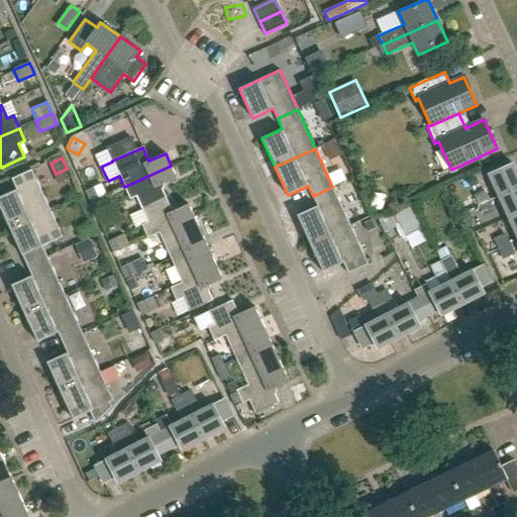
[(499,197),(516,188),(516,175),(512,164),(489,175),(499,197)]
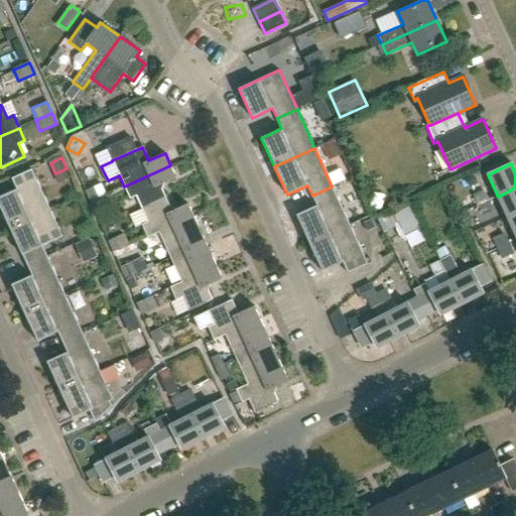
[(142,209),(165,199),(160,185),(176,177),(170,165),(124,186),(130,199),(136,197),(142,209)]
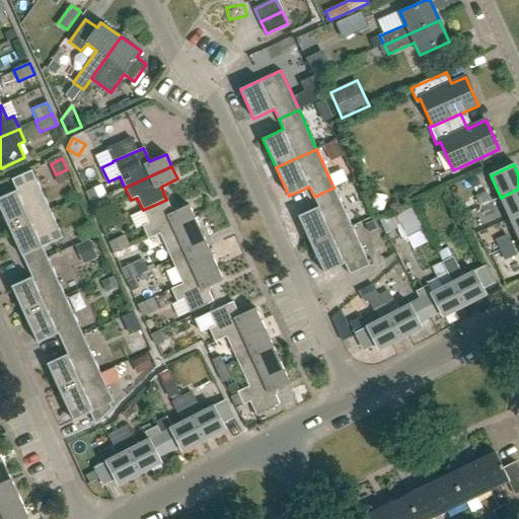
[(0,207),(9,228),(50,210),(31,170),(11,179),(16,191),(0,198),(0,207)]
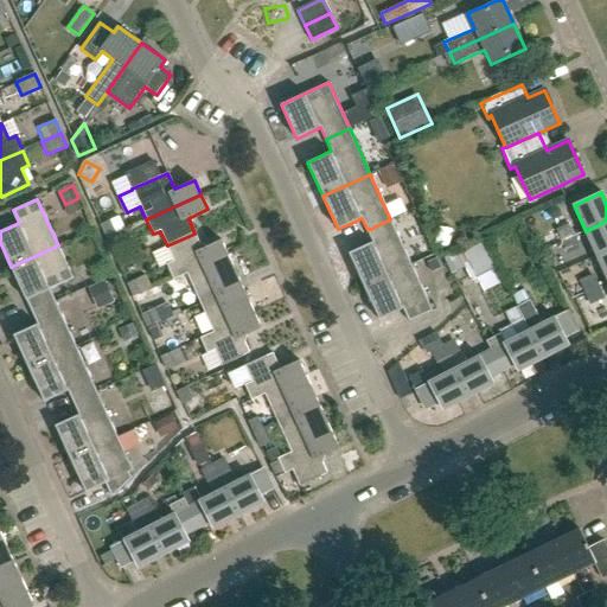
[(106,238),(115,234),(125,229),(119,216),(100,225),(106,238)]
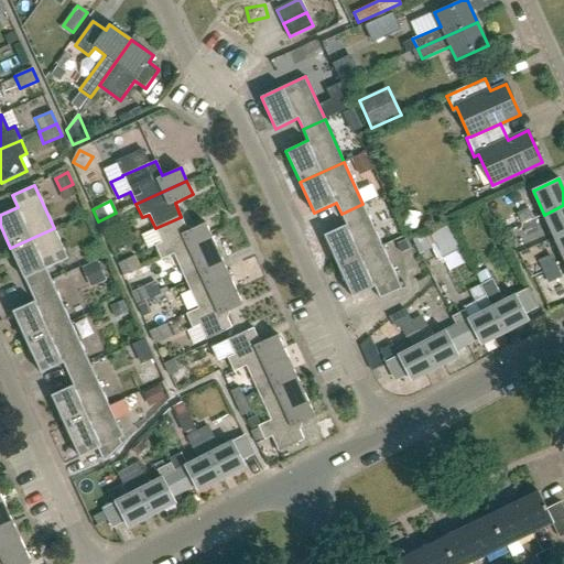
[(362,204),(342,214),(346,225),(324,235),(338,266),(382,246),(362,204)]
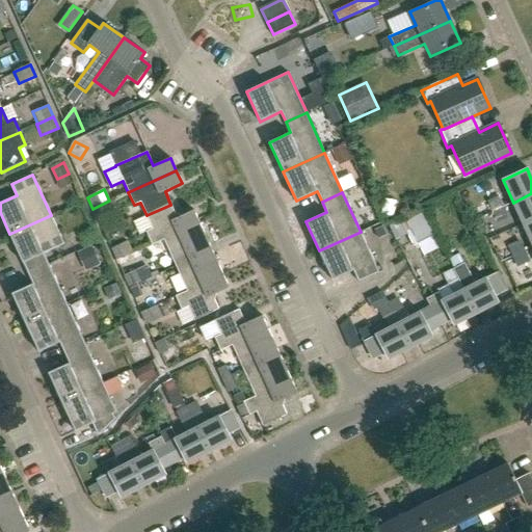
[(524,224),(531,220),(531,193),(513,203),(524,224)]
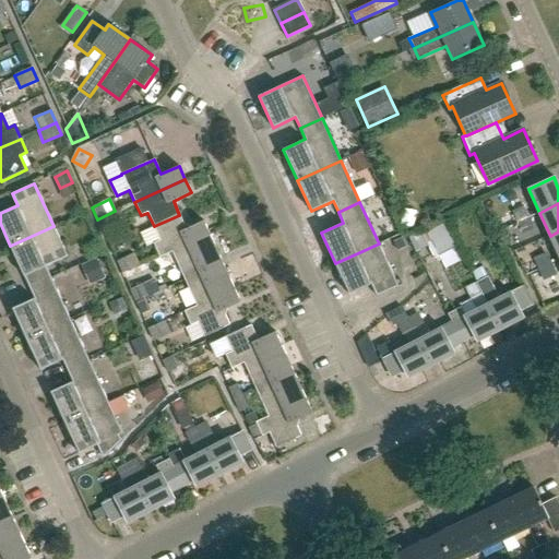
[(516,223),(530,217),(523,206),(511,212),(516,223)]
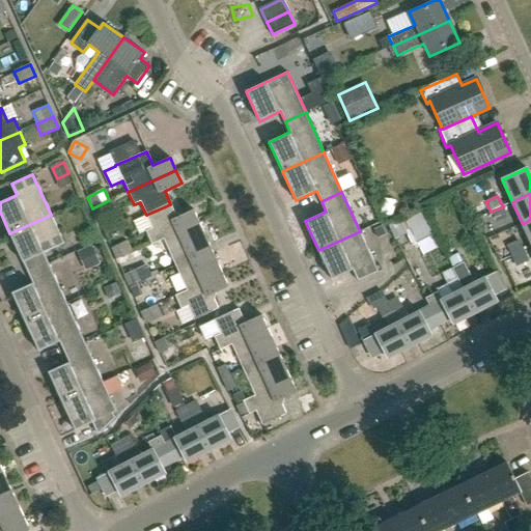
[(151,245),(163,240),(199,223),(193,210),(176,218),(170,204),(146,215),(152,228),(145,231),(151,245)]
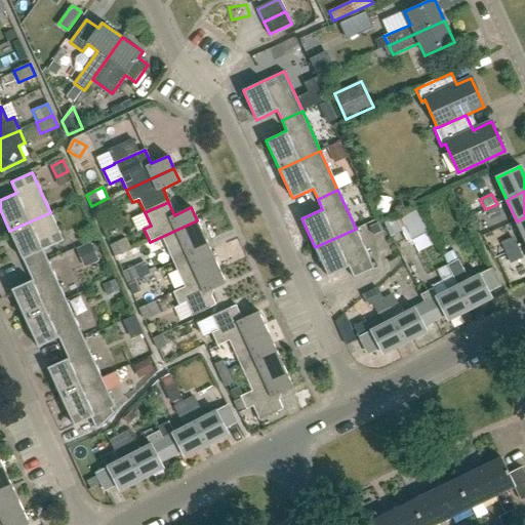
[(348,209),(353,219),(368,212),(363,202),(348,209)]
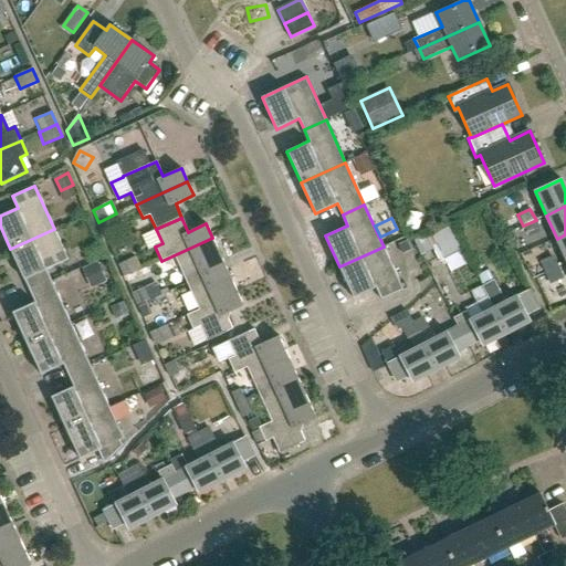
[(430,244),(441,264),(460,254),(440,219),(412,233),(420,249),(430,244)]
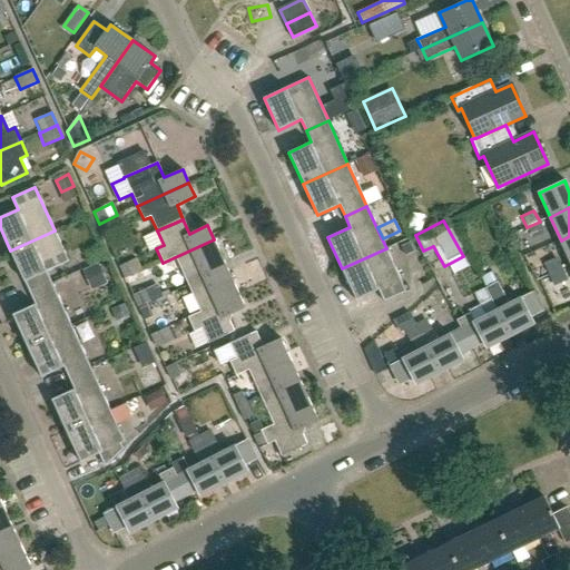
[(540,222),(527,227),(532,239),(543,234),(540,222)]
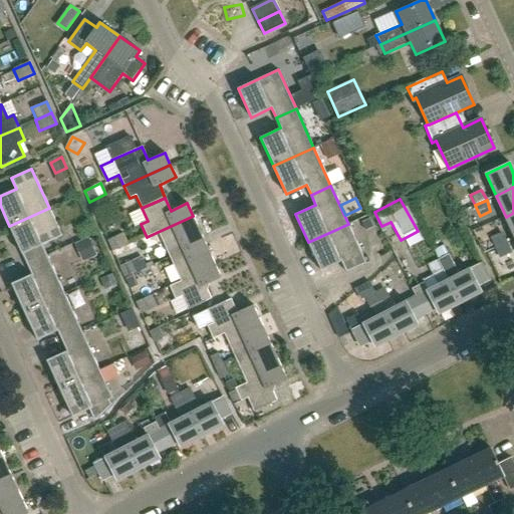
[(27,264),(47,255),(42,245),(62,236),(49,208),(9,226),(27,264)]
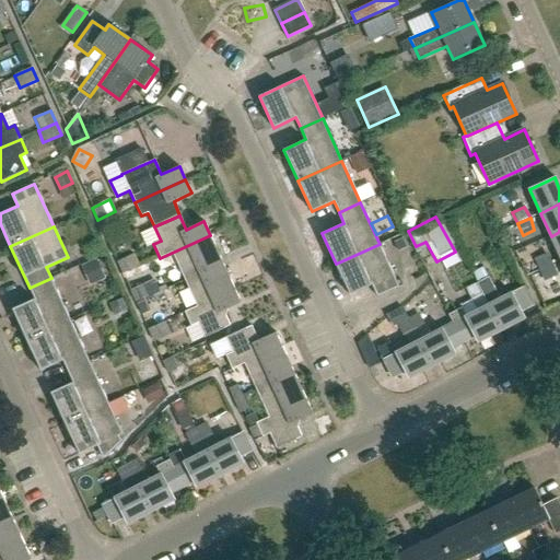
[(185,279),(222,263),(210,235),(172,253),(185,279)]
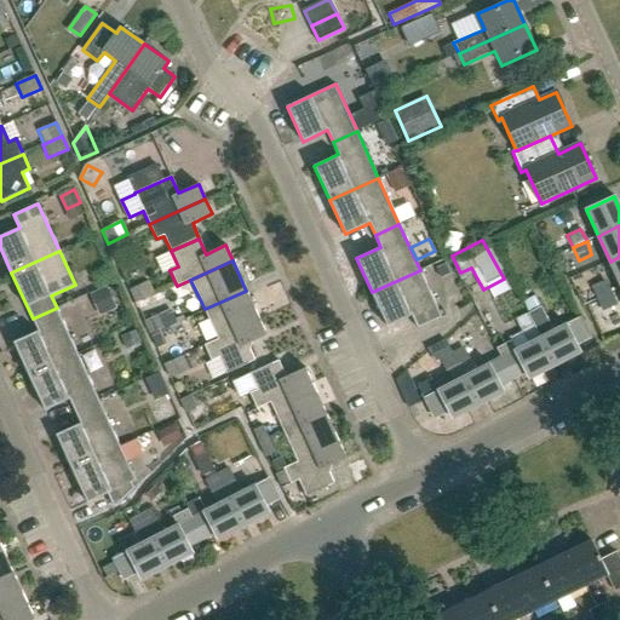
[(420,270),(372,292),(388,326),(412,315),(418,328),(442,317),(420,270)]
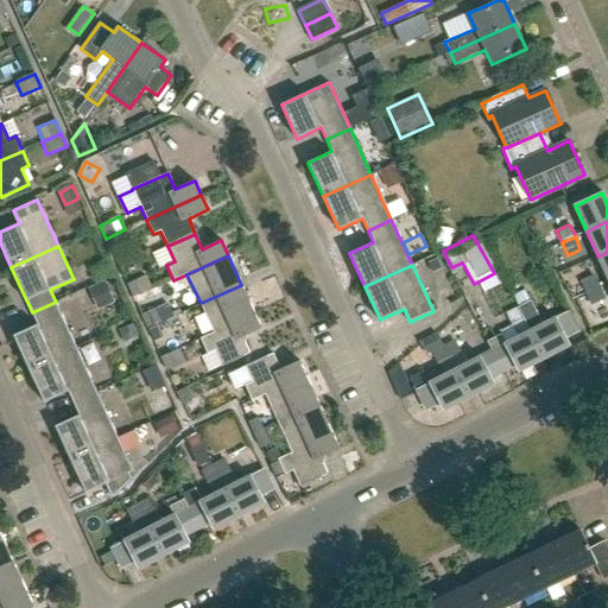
[(127,284),(133,297),(151,289),(145,276),(127,284)]
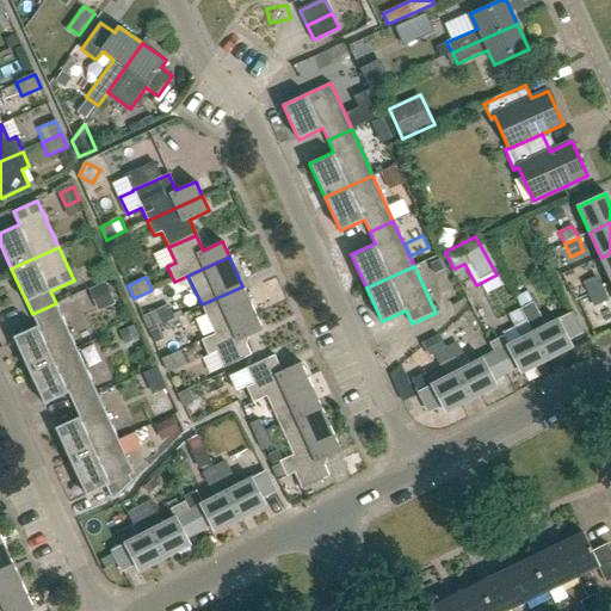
[(587,294),(602,288),(594,277),(584,282),(582,283),(587,294)]
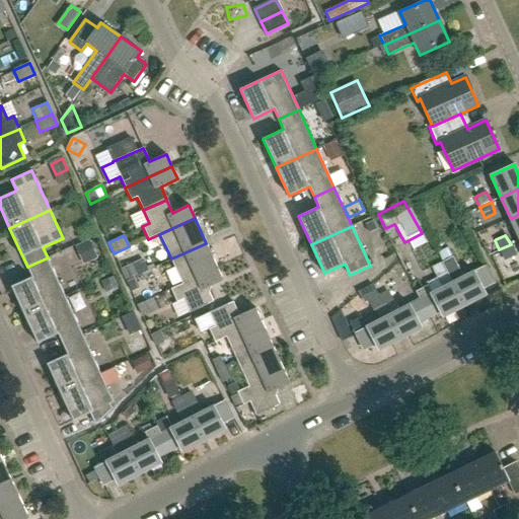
[(67,239),(46,248),(52,261),(73,250),(67,239)]
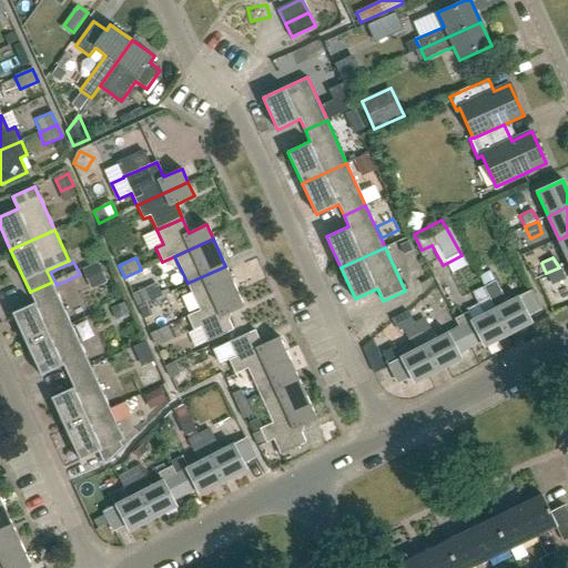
[(90,290),(107,283),(97,263),(82,270),(90,290)]
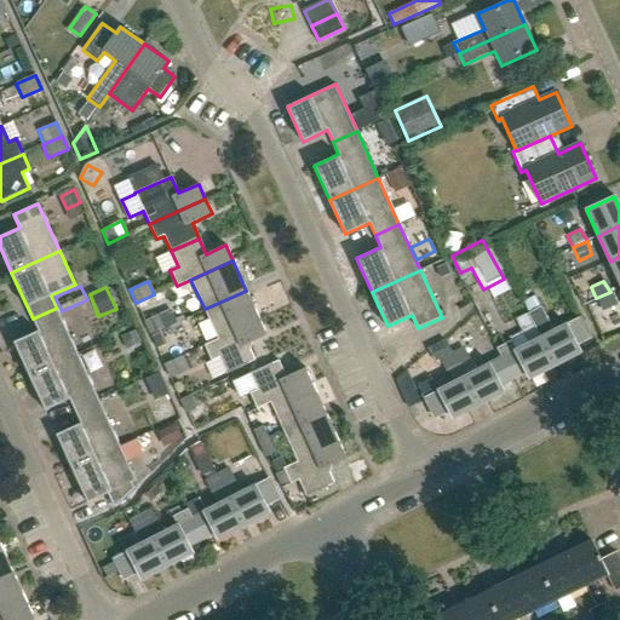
[(619,287),(610,292),(596,298),(597,300),(585,305),(589,314),(590,313),(593,315),(597,315),(601,313),(600,308),(601,308),(602,313),(619,304),(619,287)]
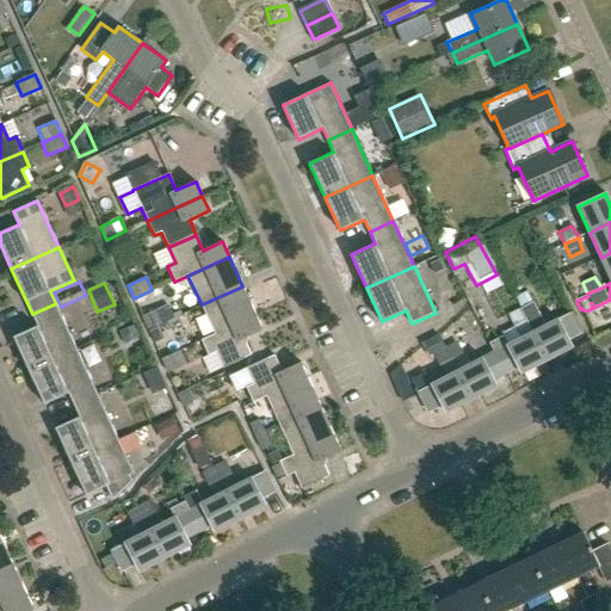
[(215,334),(257,315),(242,287),(202,304),(215,334)]
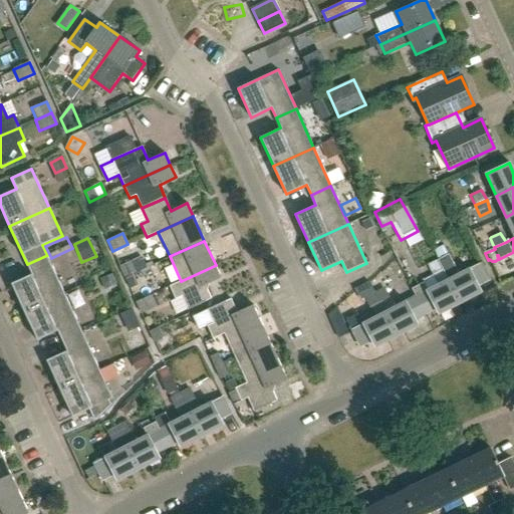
[(481,263),(458,275),(453,265),(448,254),(438,259),(460,302),(482,291),(479,285),(490,280),(481,263)]
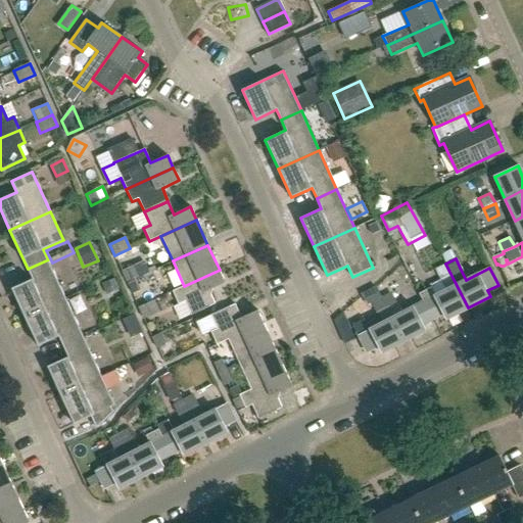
[(25,317),(65,298),(48,259),(28,269),(32,279),(11,288),(25,317)]
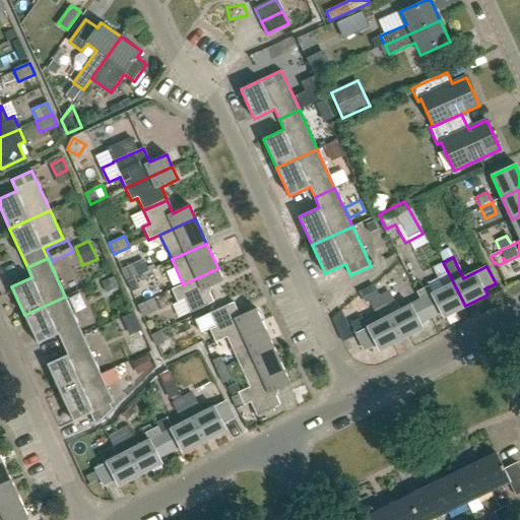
[(443,317),(465,306),(443,262),(433,268),(437,277),(426,283),(424,279),(419,281),(423,289),(416,293),(419,301),(421,300),(431,317),(441,312),(443,317)]
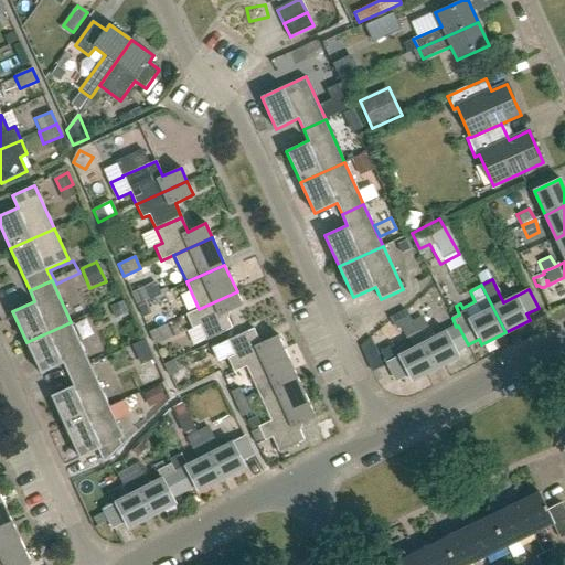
[(109,313),(124,306),(116,291),(102,299),(109,313)]
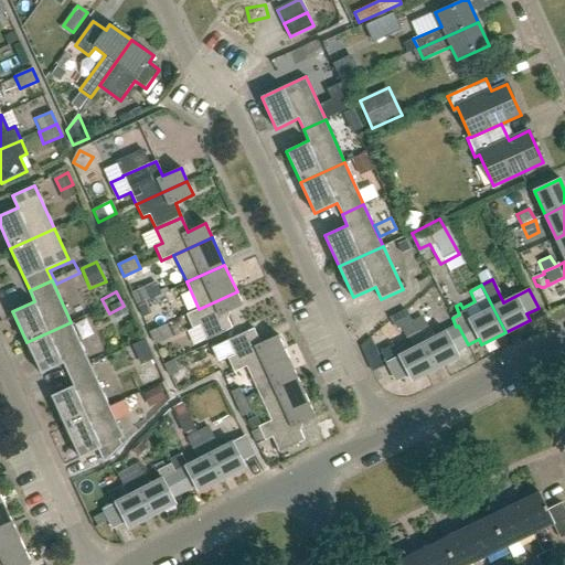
[(237,291),(199,309),(189,313),(185,315),(192,329),(200,326),(206,341),(232,329),(225,313),(243,306),(237,291)]
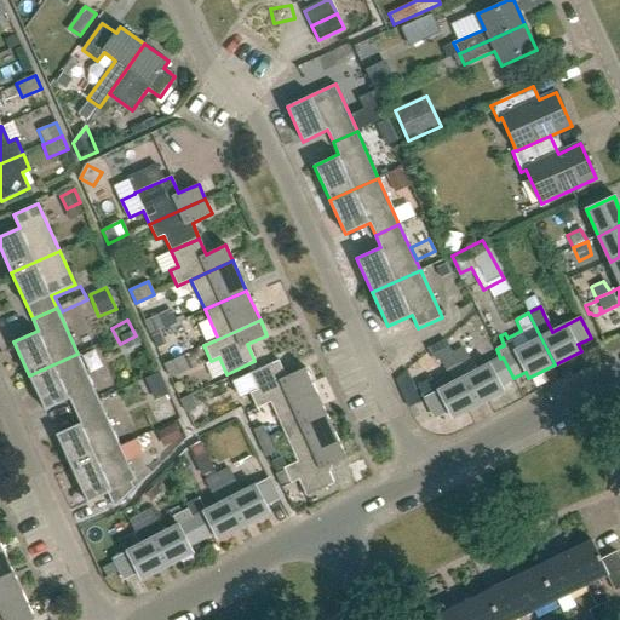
[(503,357),(500,359),(475,372),(463,345),(452,351),(452,352),(464,377),(478,405),(504,391),(500,384),(514,378),(503,357)]
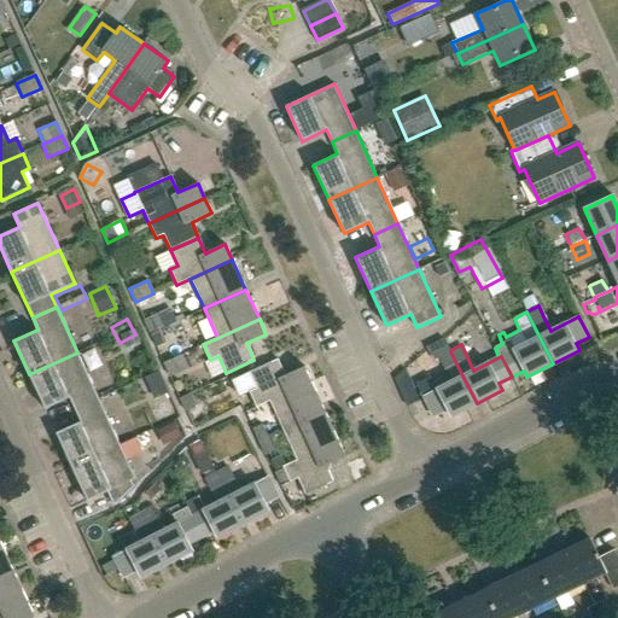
[(450,417),(477,403),(462,375),(450,351),(437,357),(449,383),(424,396),(433,417),(447,410),(450,417)]
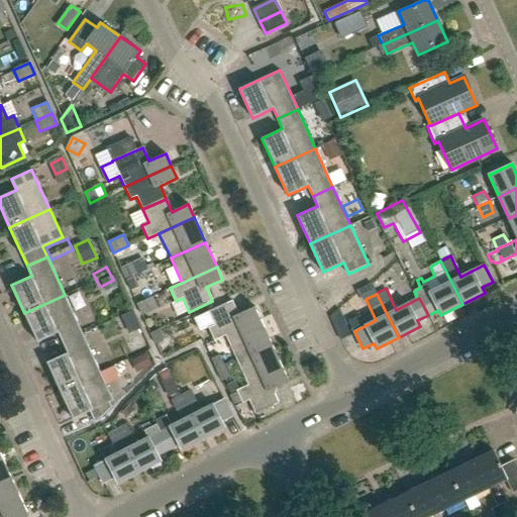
[(63,342),(83,333),(65,295),(24,313),(37,342),(58,332),(63,342)]
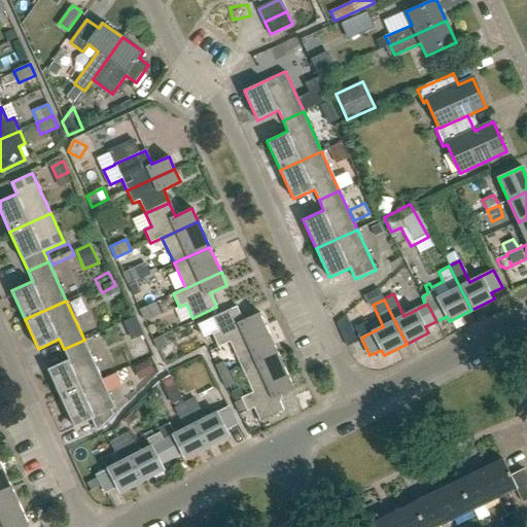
[(154,303),(139,310),(144,321),(160,315),(154,303)]
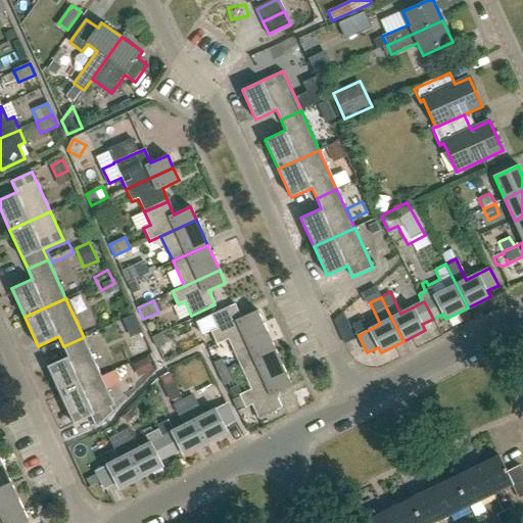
[(228,339),(264,323),(257,311),(241,318),(235,304),(210,316),(217,329),(210,332),(217,345),(228,339)]
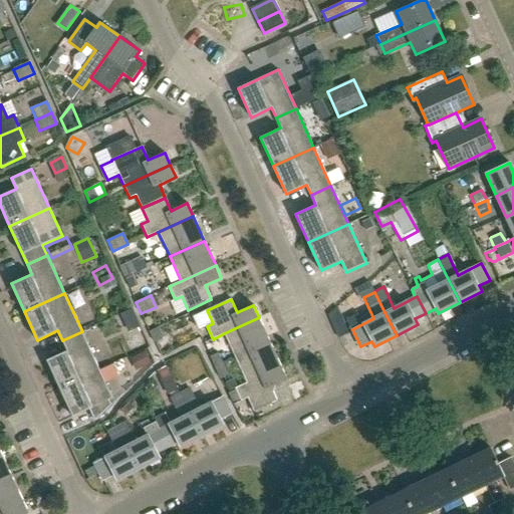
[(235,358),(270,342),(259,317),(224,333),(235,358)]
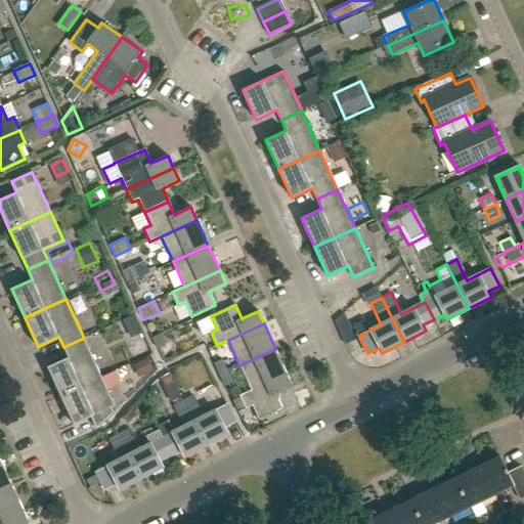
[(60,396),(101,377),(84,338),(63,347),(68,357),(48,367),(60,396)]
